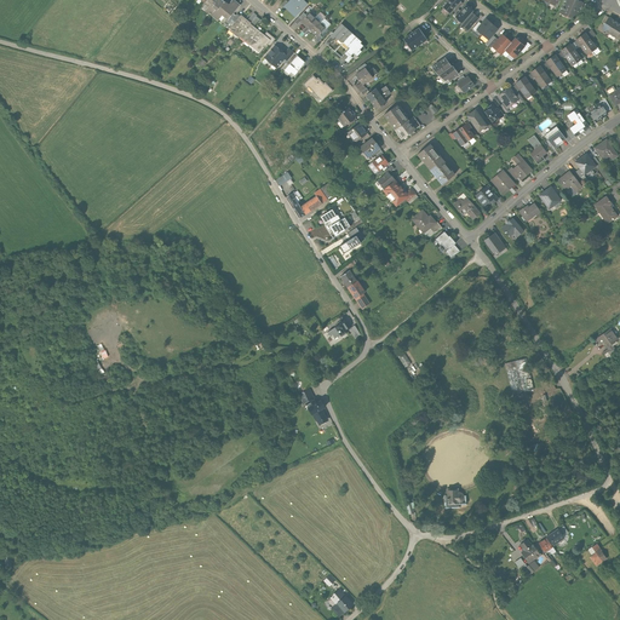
[(205,11),(212,16),(224,0),(206,0),(207,0),(211,4),(205,11)]
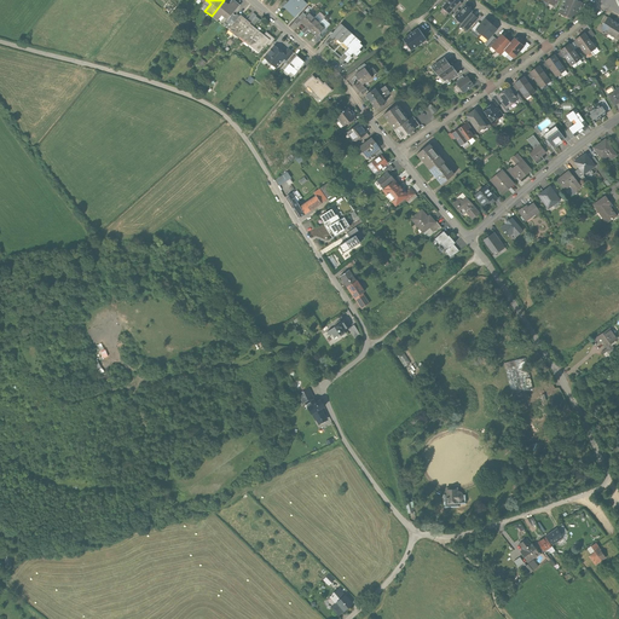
[(231,0),(229,4),(224,0),(212,16),(217,21),(223,13),(229,18),(232,13),(239,5),(233,0),(231,0)]
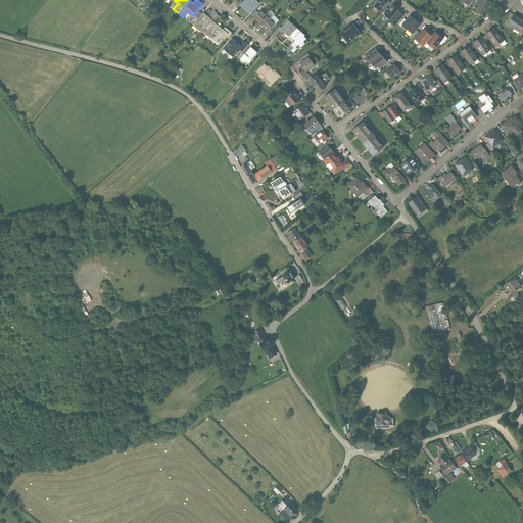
[(245,0),(243,2),(241,5),(248,13),(258,3),(255,0),(245,0)]
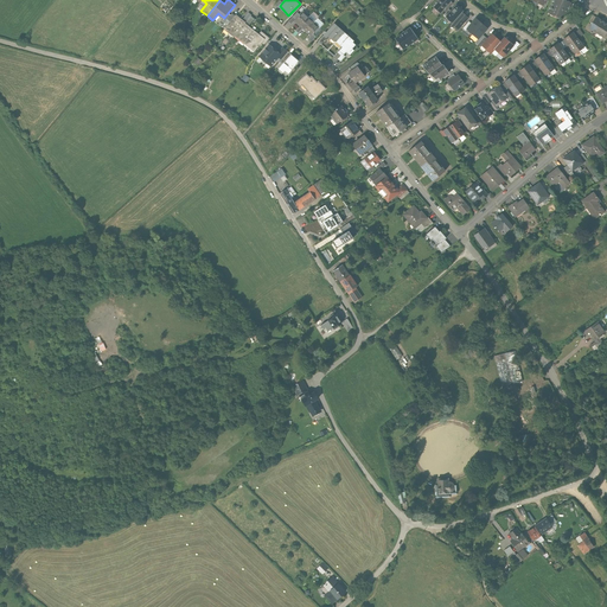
[(449,0),(440,0),(434,7),(440,13),(445,7),(451,1),(449,0)]
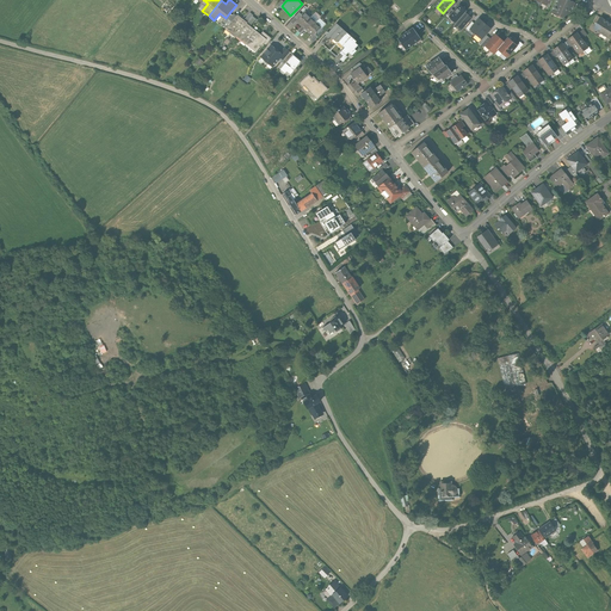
[(567,0),(557,0),(553,12),(565,17),(566,16),(571,13),(575,4),(567,0)]
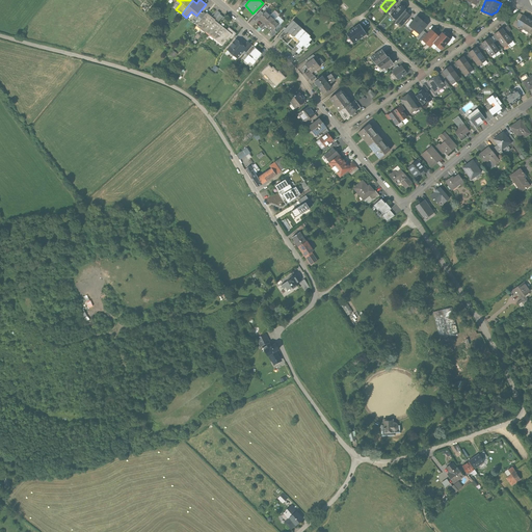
[(397,21),(405,10),(406,9),(401,5),(391,17),(397,21)]
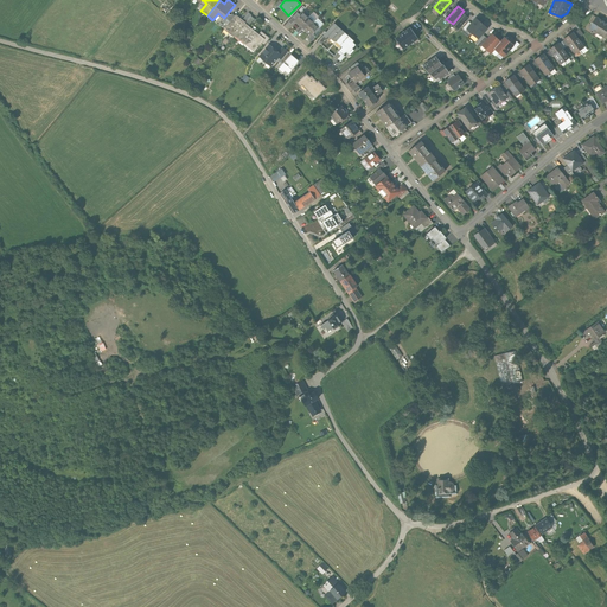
[(292,24),(295,20),(300,14),(298,12),(288,21),(292,24)]
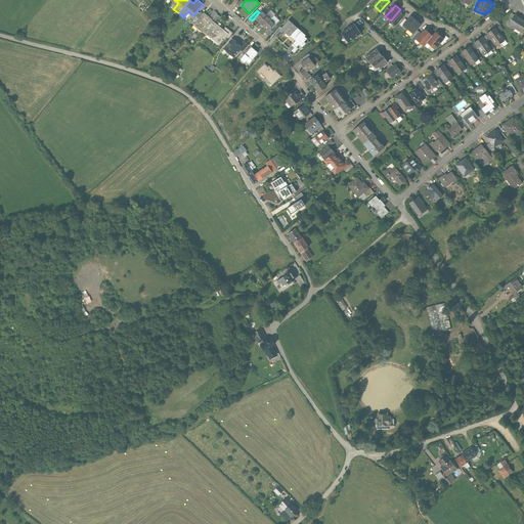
[(255,17),(259,23),(266,15),(261,10),(259,12),(255,17)]
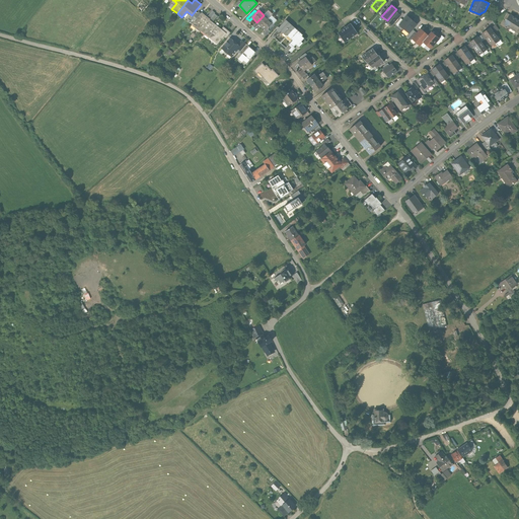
[(387,20),(385,22),(391,26),(400,15),(395,10),(387,20)]
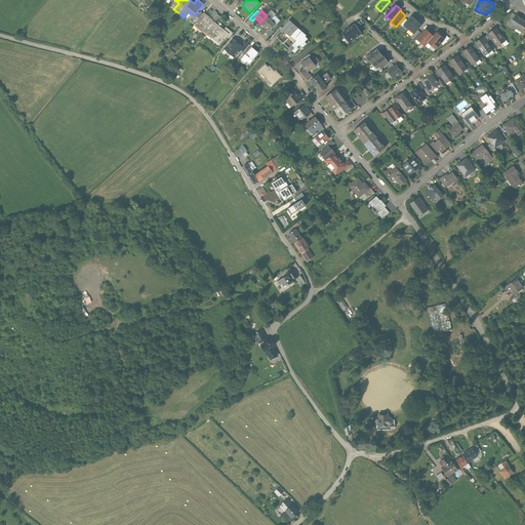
[(198,29),(208,15),(204,12),(203,13),(199,18),(194,25),(198,29)]
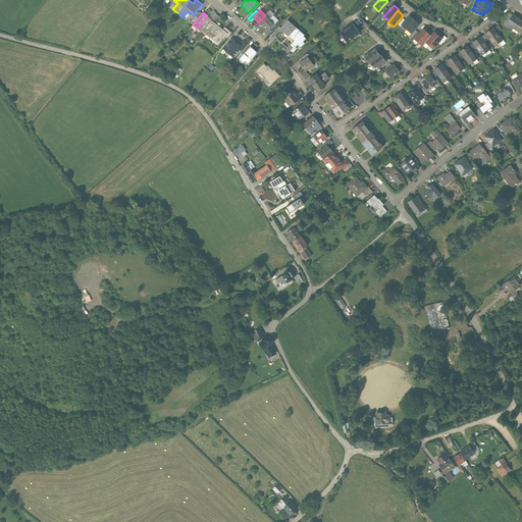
[(219,17),(215,13),(211,19),(213,21),(217,17),(218,18),(219,17)]
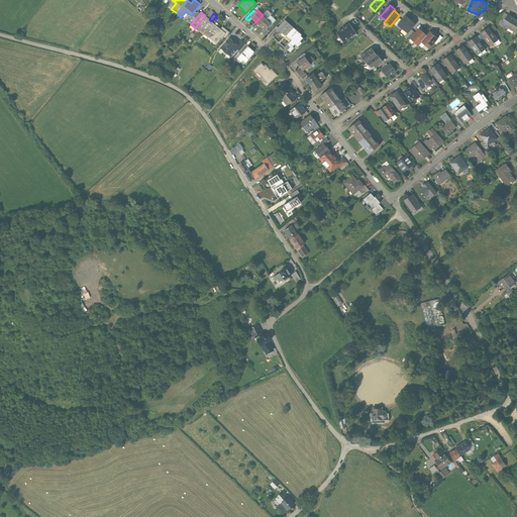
[(206,17),(205,15),(195,28),(199,31),(200,30),(209,19),(206,17)]
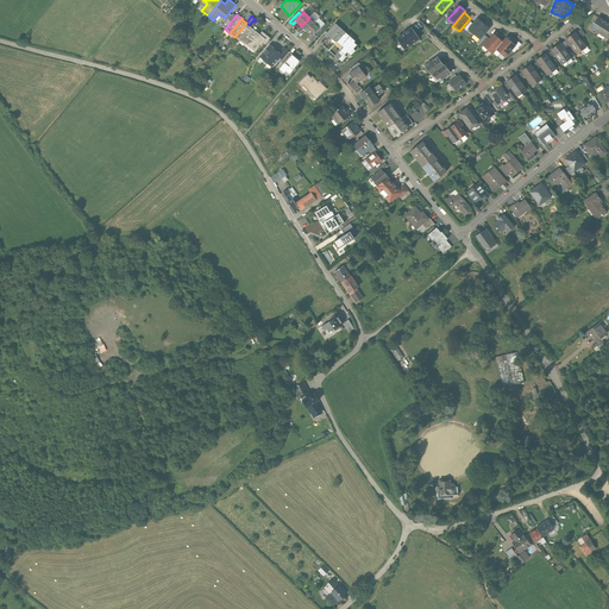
[(305,29),(307,31),(315,23),(309,18),(301,26),(305,29)]
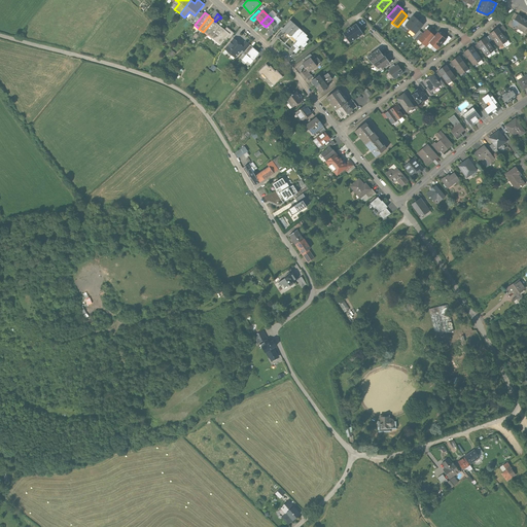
[(405,25),(410,30),(418,21),(413,15),(405,25)]
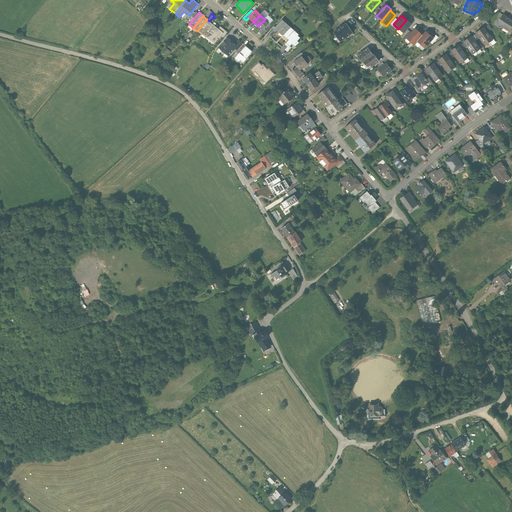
[(497,24),(503,28),(509,18),(503,15),(500,19),(497,24)]
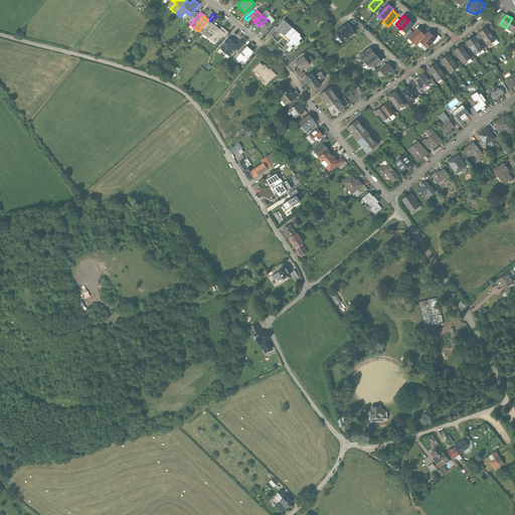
[(514,26),(514,20),(512,18),(506,28),(512,31),(514,27),(514,26)]
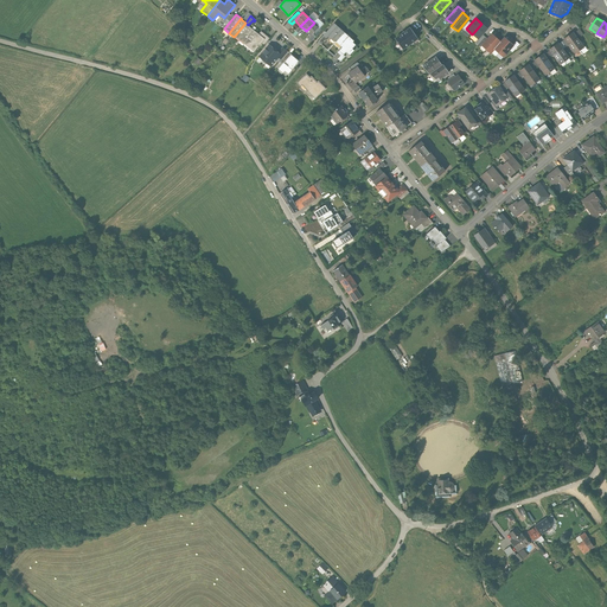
[(235,36),(244,44),(255,31),(248,25),(246,23),(235,36)]
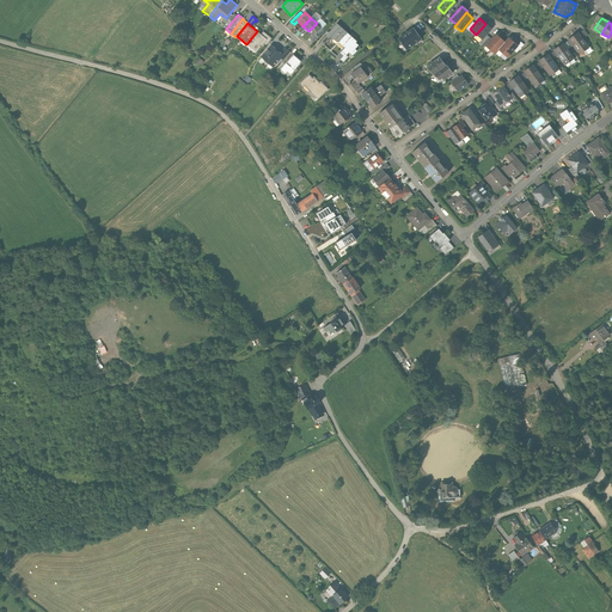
[(322,28),(317,23),(308,31),(313,36),(322,28)]
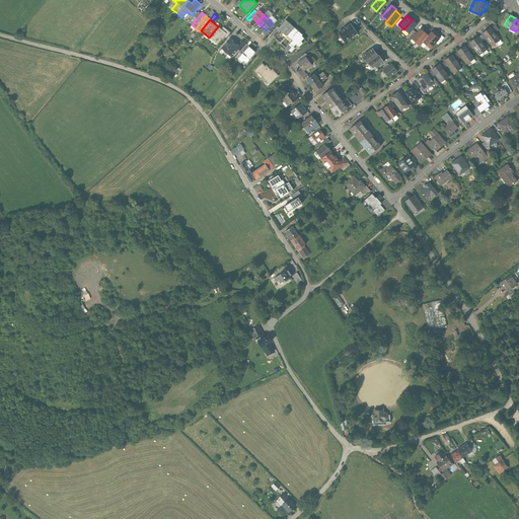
[(286,36),(287,35),(294,27),(286,20),(272,35),(275,39),(278,34),(281,38),(284,33),(286,36)]
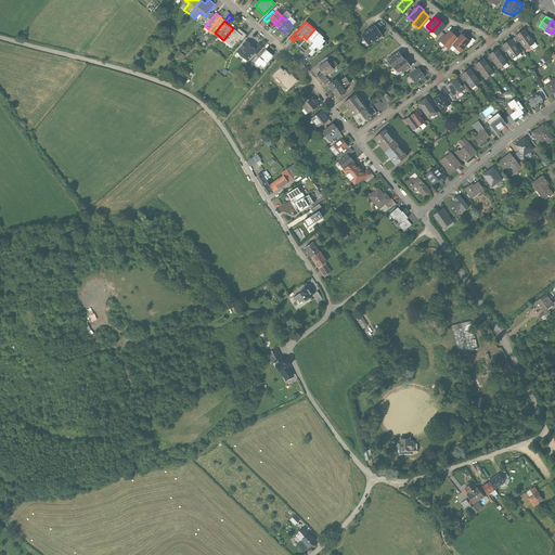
[(446,26),(440,22),(431,31),(437,36),(446,26)]
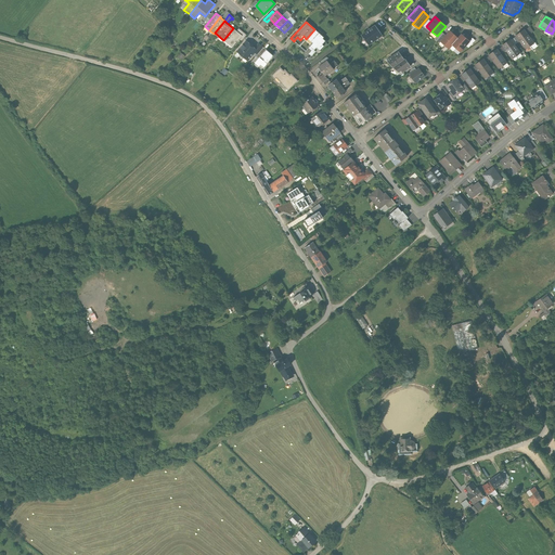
[(295,27),(292,25),(284,33),(281,36),(284,38),(295,27)]
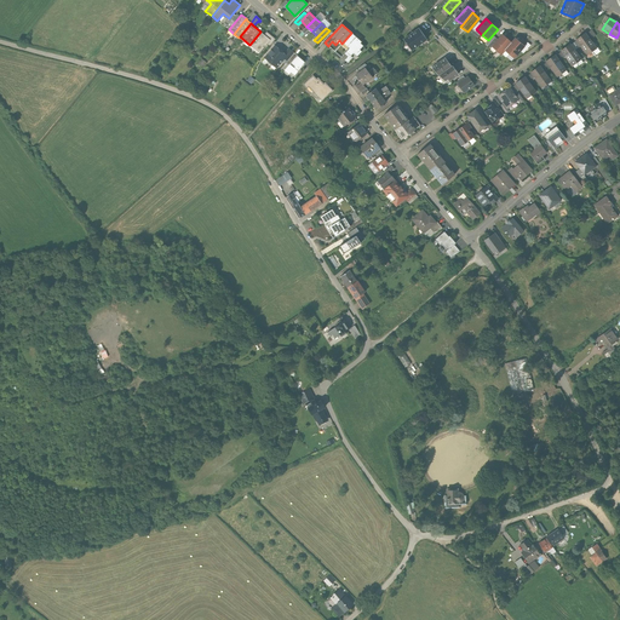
[(419,29),(403,40),(412,51),(426,40),(419,29)]
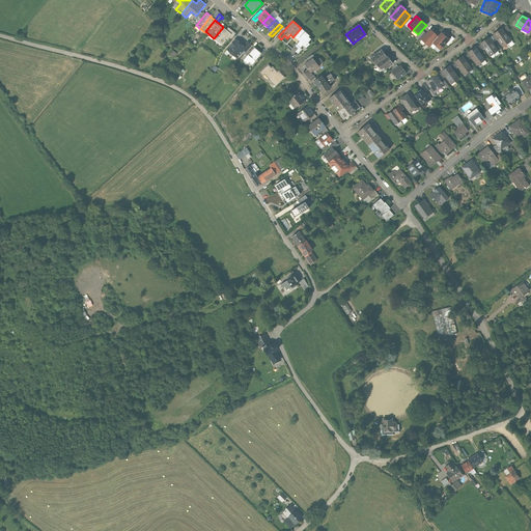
[(222,45),(229,36),(231,34),(226,30),(223,27),(214,38),(222,45)]
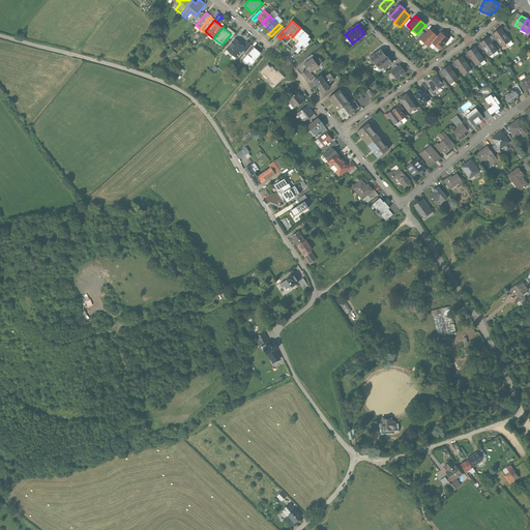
[(228,27),(226,30),(231,34),(229,36),(231,38),(235,33),(228,27)]
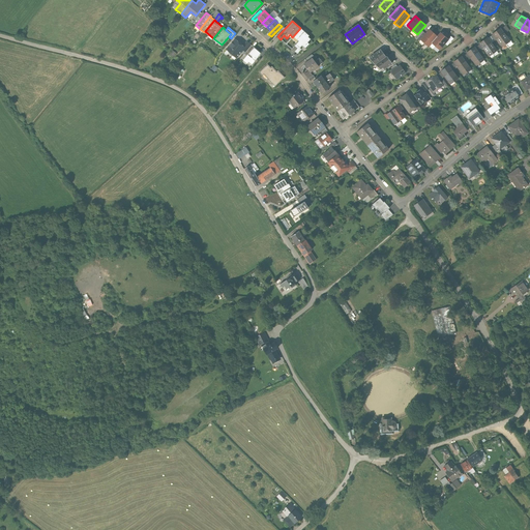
[(310,35),(300,28),(293,36),(299,41),(295,46),(297,49),(295,52),(297,54),(301,50),(299,48),(302,46),(305,49),(310,45),(307,42),(311,39),(308,37),(310,35)]
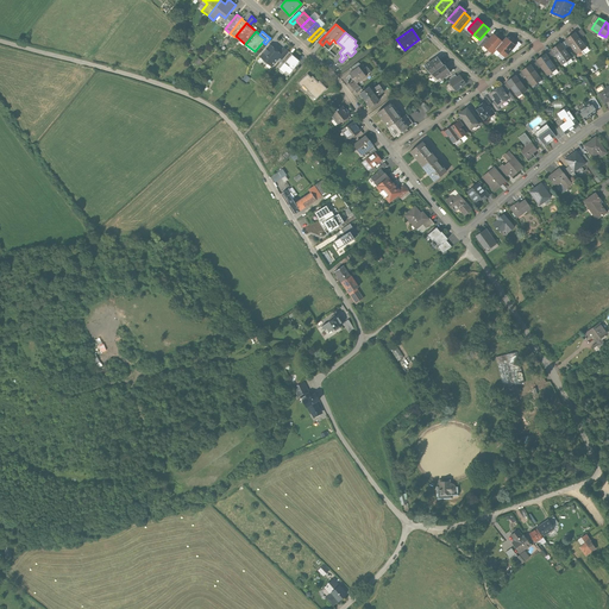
[(566,39),(577,55),(585,48),(579,38),(575,33),(575,32),(566,39)]
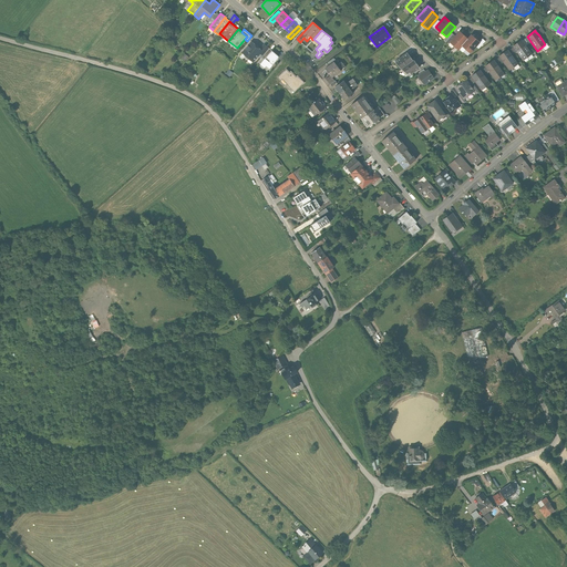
[(450,43),(454,47),(463,37),(460,32),(455,37),(450,43)]
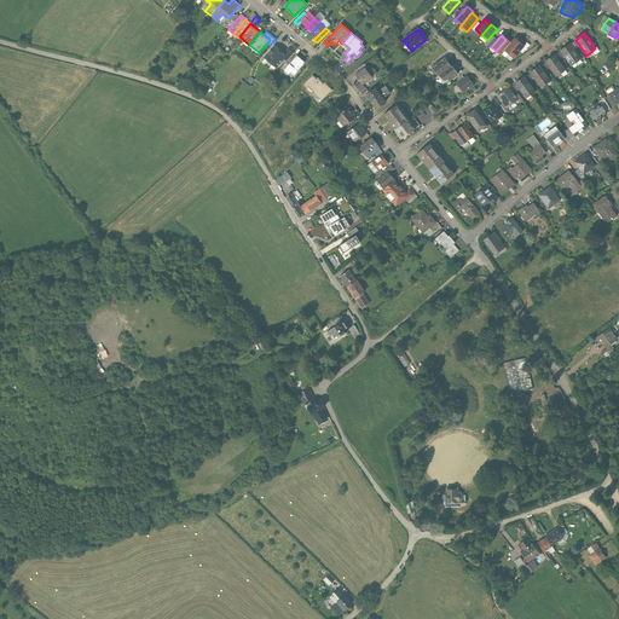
[(490,48),(491,47),(497,40),(495,38),(487,46),(490,48)]
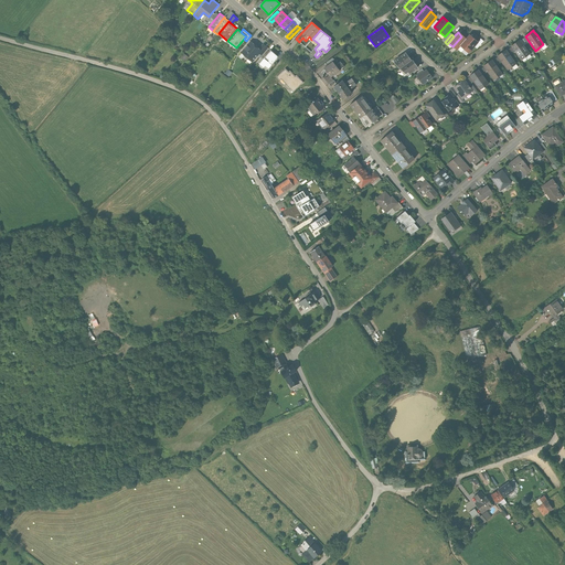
[(460,46),(465,50),(473,39),(470,35),(466,40),(460,46)]
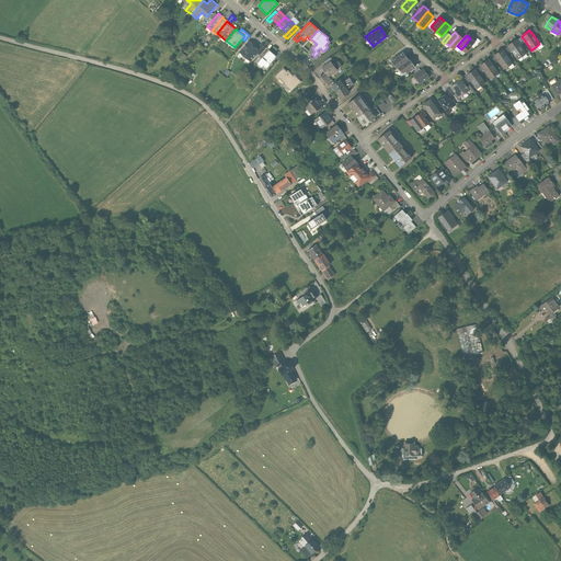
[(462,39),(458,36),(449,46),(454,49),(457,46),(462,39)]
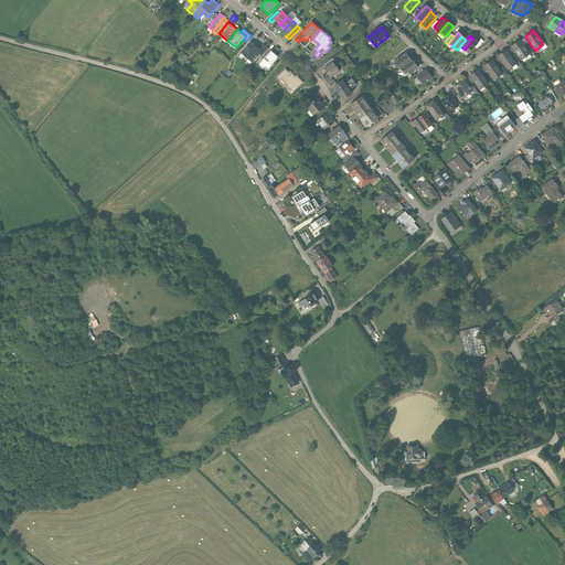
[(478,43),(473,39),(465,50),(469,53),(475,46),(478,43)]
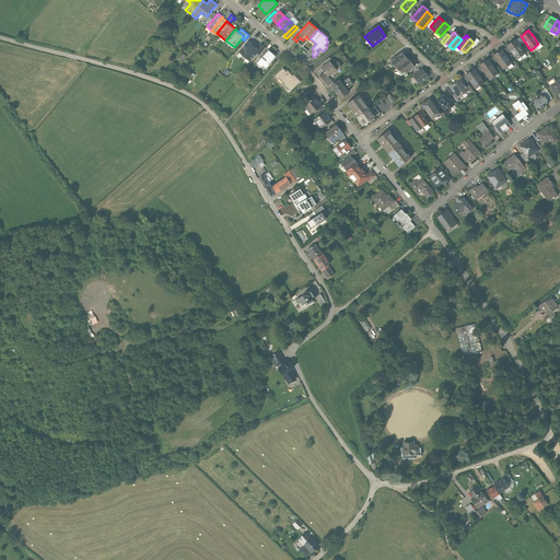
[(470,46),(473,48),(479,41),(477,38),(474,43),(470,46)]
